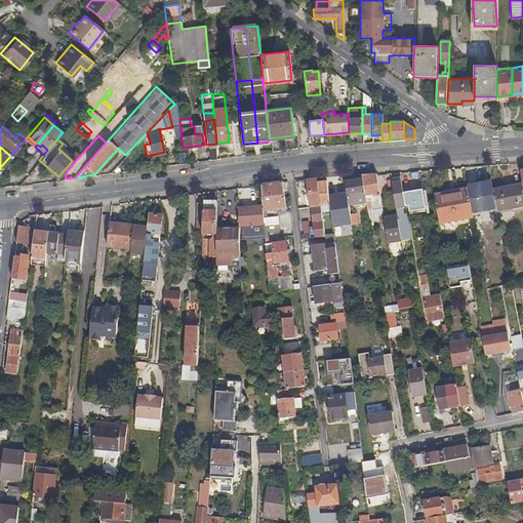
[(214,148),(207,149),(208,159),(215,158),(214,148)]
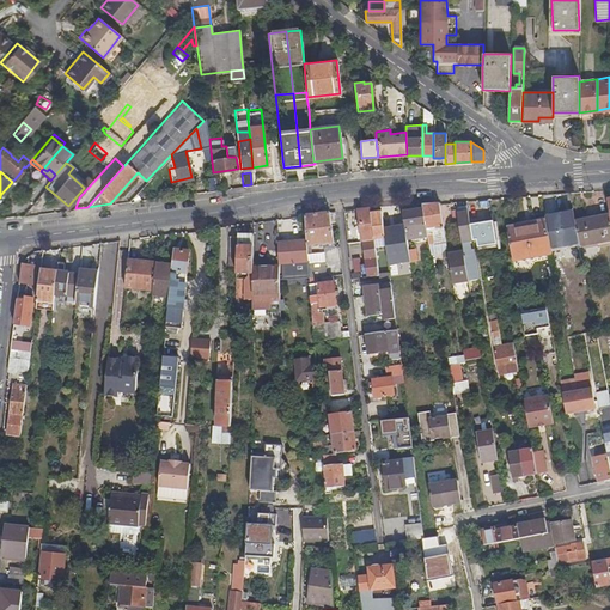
[(427,242),(444,239),(438,201),(433,201),(421,202),(422,207),(426,235),(427,242)]
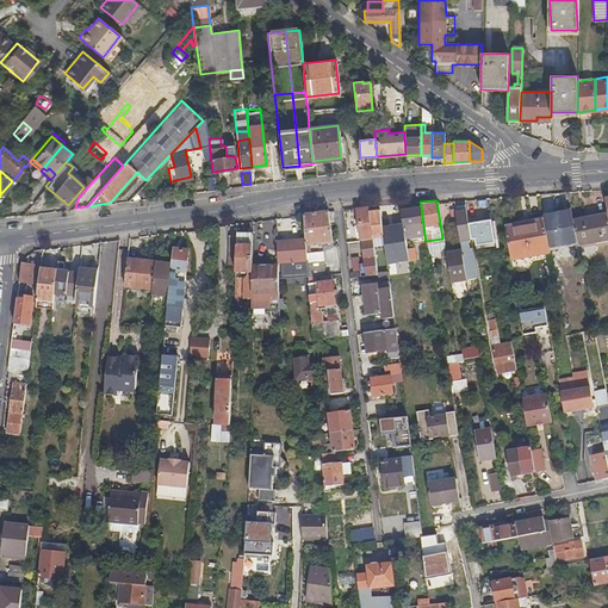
[(456,203),(456,204),(457,209),(453,209),(458,231),(469,229),(464,202),(456,203)]
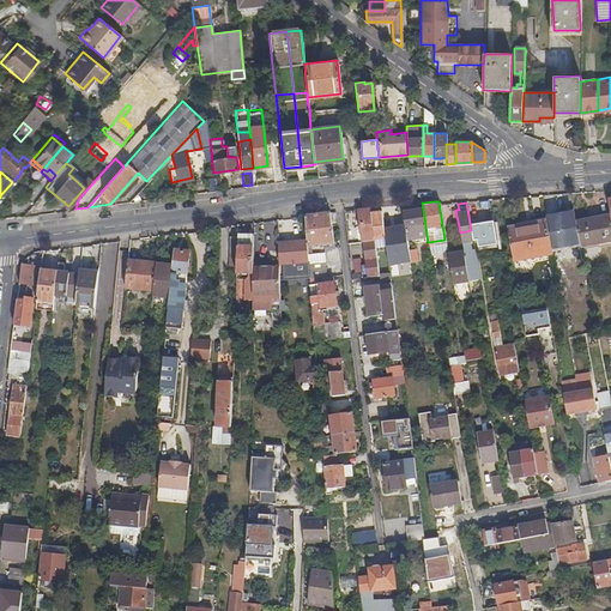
[(373,237),(369,212),(369,206),(362,206),(357,207),(362,240),(373,239),(373,237)]
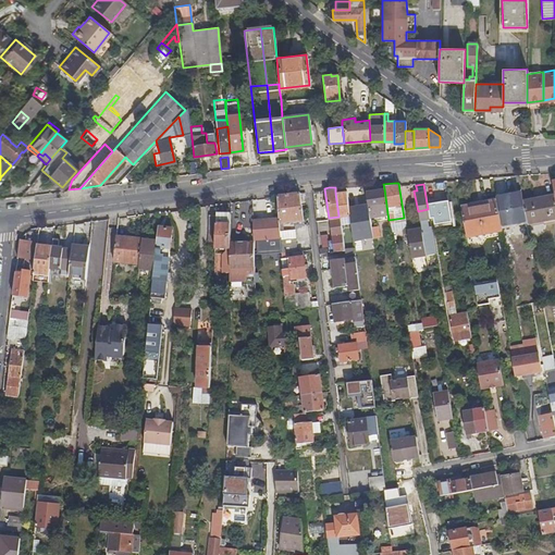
[(369,217),(387,213),(384,188),(365,192),(367,202),(369,217)]
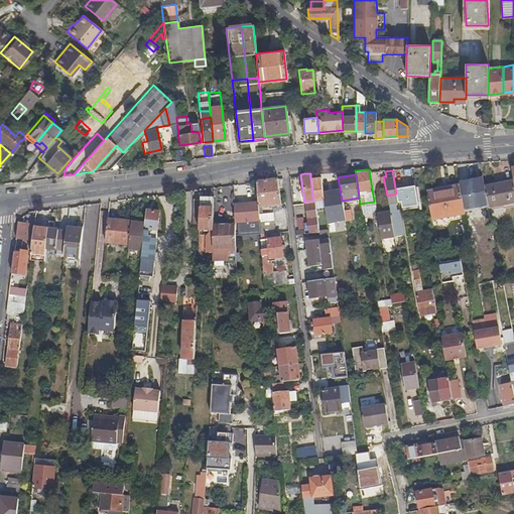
[(482,176),(458,181),(459,183),(463,208),(487,203),(483,185),(482,176)]
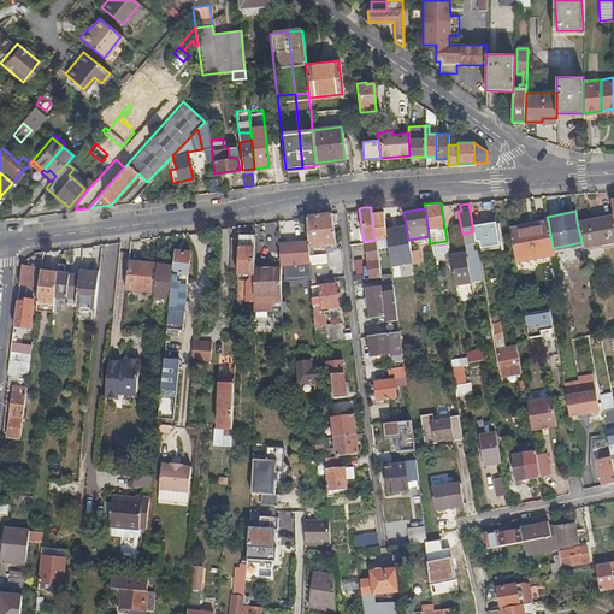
[(310,278),(326,276),(324,252),(312,253),(311,244),(334,242),(330,212),(325,213),(306,216),(307,241),(308,261),(310,278)]
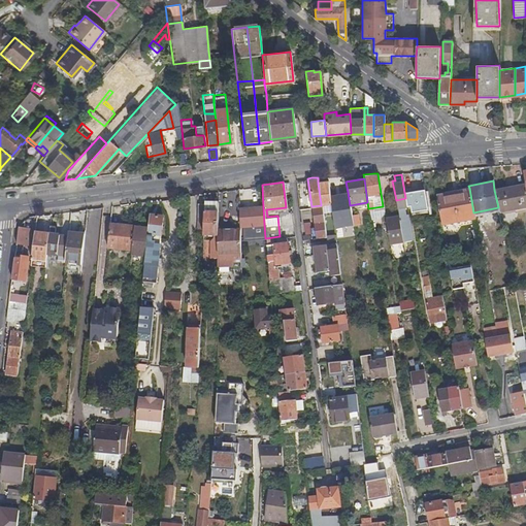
[(329,195),(327,182),(318,183),(321,204),(330,203),(329,195)]
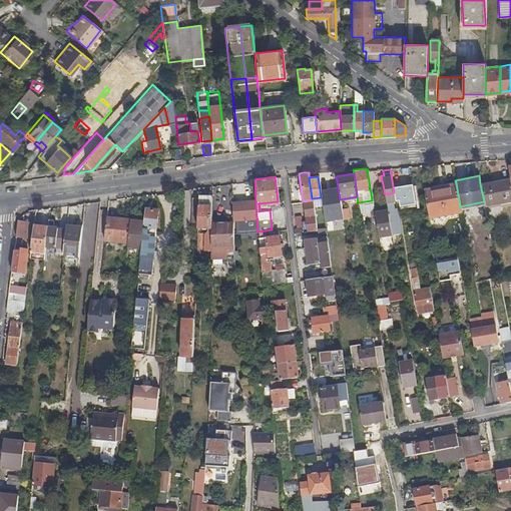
[(484,201),(484,205),(510,200),(510,186),(509,178),(480,184),(484,201)]
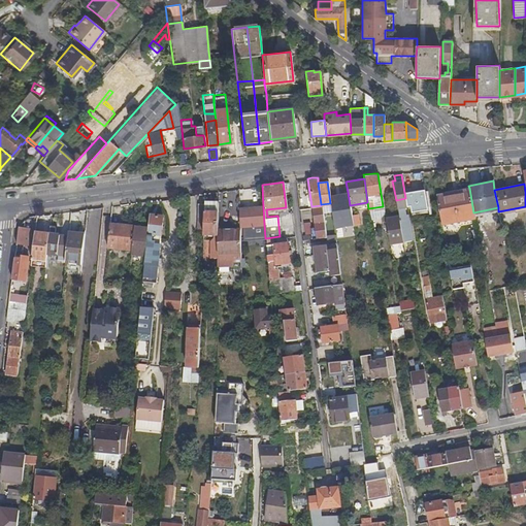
[(469,188),(435,194),(440,223),(474,217),(473,212),(469,188)]
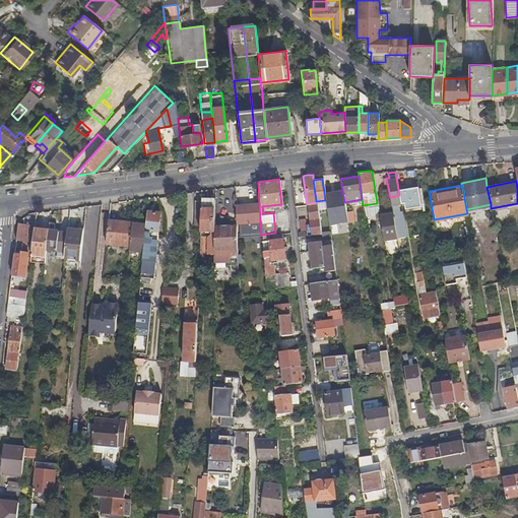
[(342,189),(324,192),(325,200),(326,207),(328,222),(347,220),(345,210),(344,202),(342,189)]
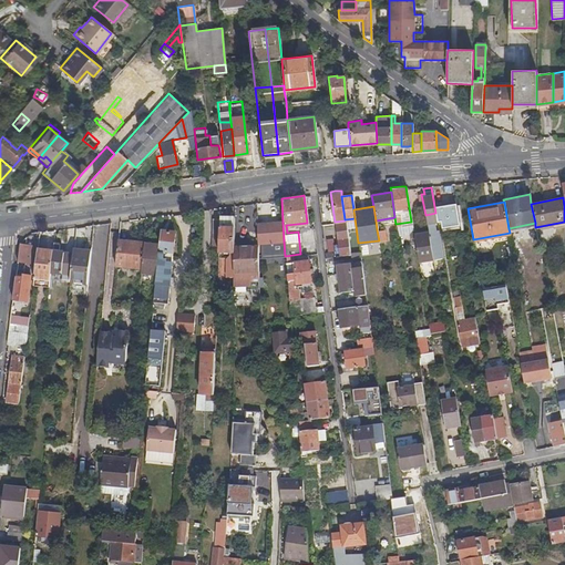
[(428,230),(434,229),(432,221),(437,221),(435,213),(425,215),(428,230)]
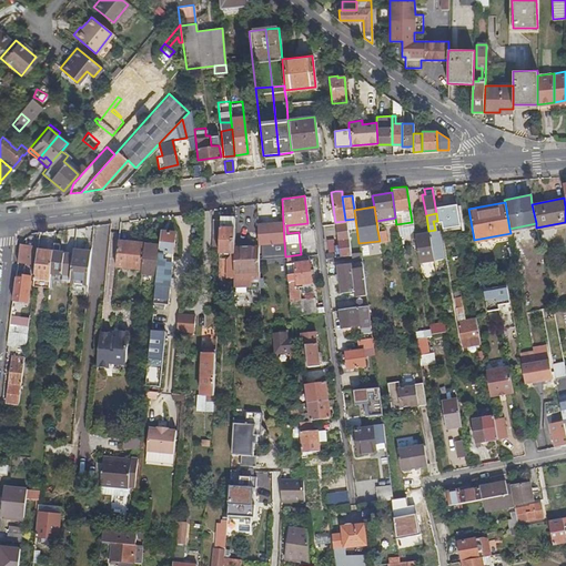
[(216,275),(221,276),(221,252),(230,252),(230,254),(225,260),(225,276),(233,276),(233,246),(233,216),(219,216),(219,218),(219,232),(218,244),(216,275)]
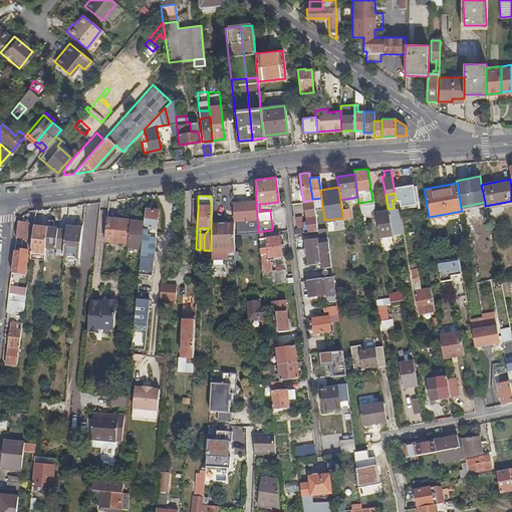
[(312,200),(313,207),(322,205),(321,198),(312,199),(312,200)]
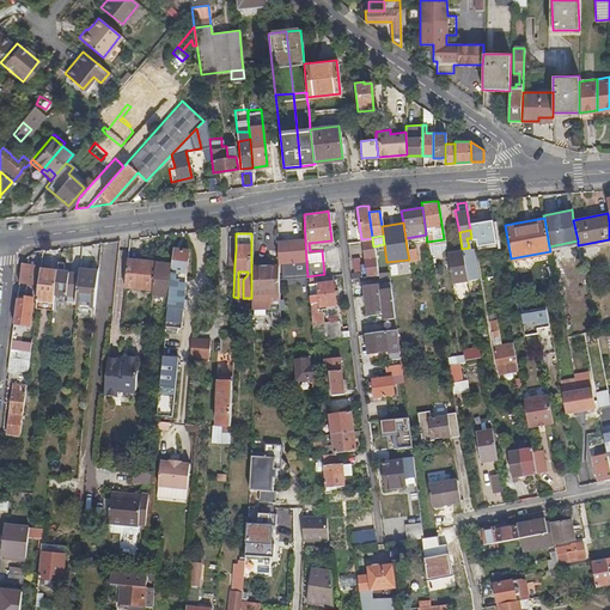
[(377,272),(373,246),(372,238),(361,239),(365,264),(359,264),(358,256),(351,257),(353,273),(348,273),(349,278),(377,274),(377,272)]
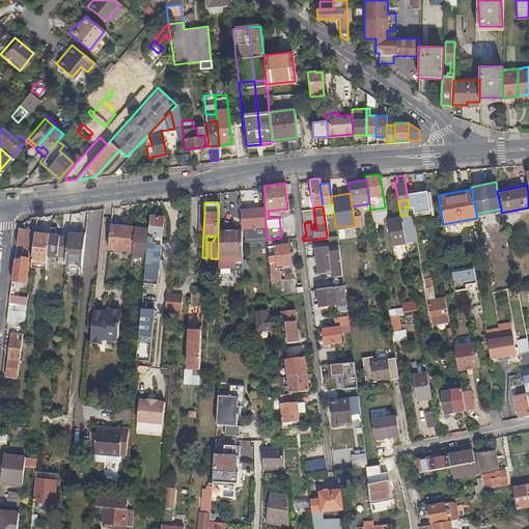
[(266,225),(265,207),(254,207),(250,209),(245,209),(240,209),(240,220),(240,230),(241,241),(246,241),(252,241),(252,226),(266,225)]
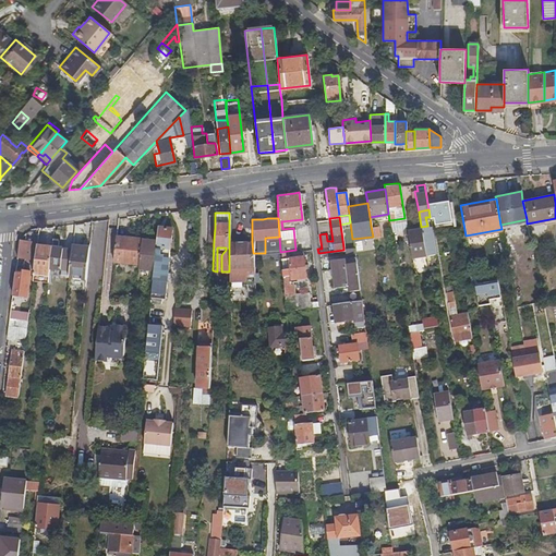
[(153,269),(149,298),(164,299),(171,222),(157,221),(155,240),(153,269)]
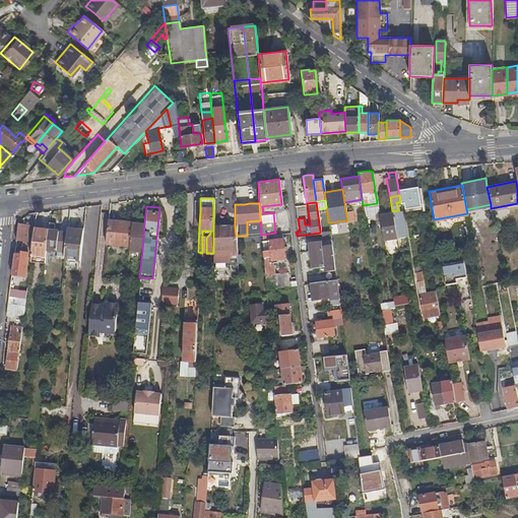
[(401,210),(398,210),(392,211),(396,237),(405,235),(401,210)]
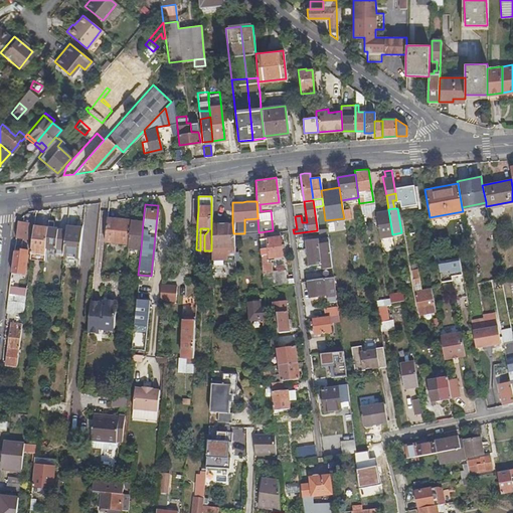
[(376,219),(379,236),(392,234),(388,209),(375,211),(376,219)]
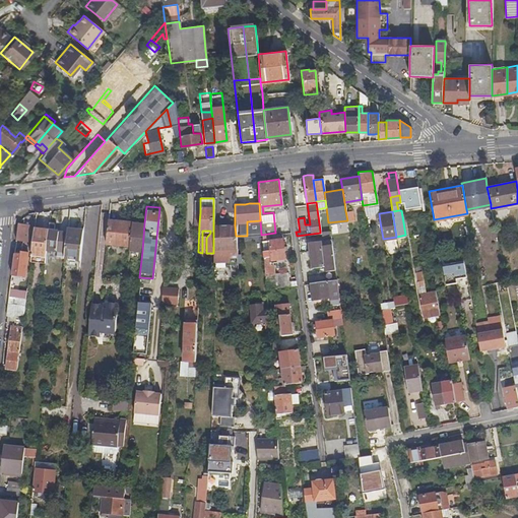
[(131,221),(107,219),(105,243),(129,246),(131,222),(131,221)]
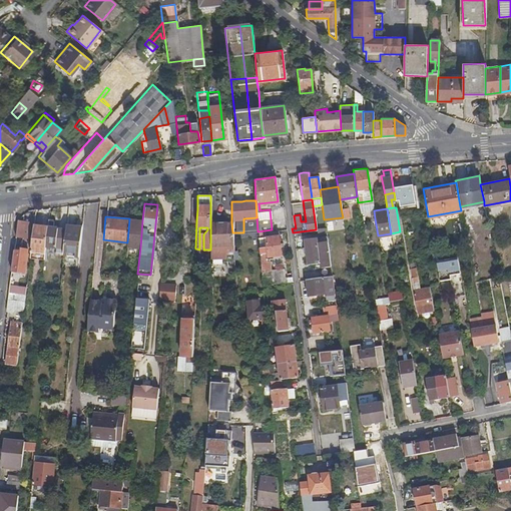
[(34,220),(17,218),(15,236),(21,236),(31,238),(33,224),(34,220)]
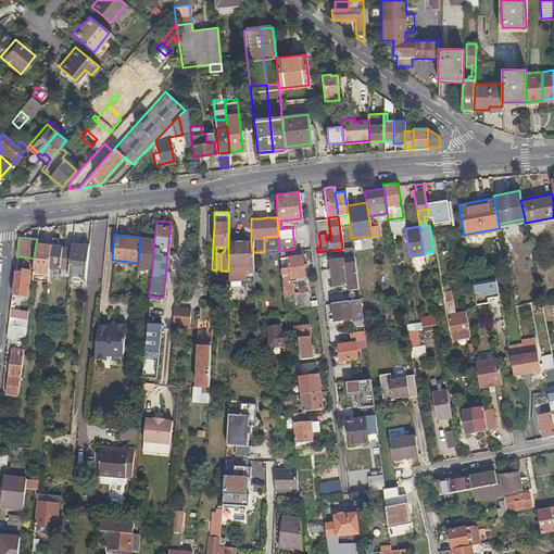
[(49,266),(60,267),(62,247),(57,246),(58,238),(51,238),(51,244),(49,266)]
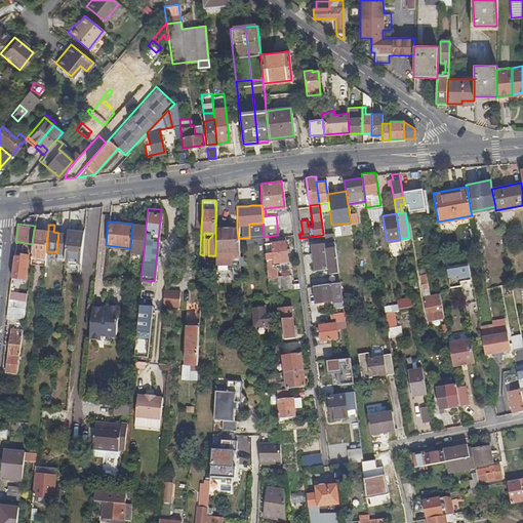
[(130,252),(139,253),(144,253),(146,226),(132,225),(130,248),(130,252)]
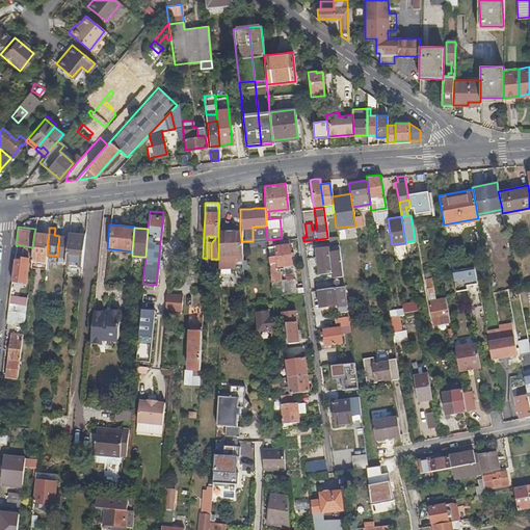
[(241,241),(240,231),(218,231),(218,259),(218,267),(233,267),(234,260),(241,260),(241,241)]
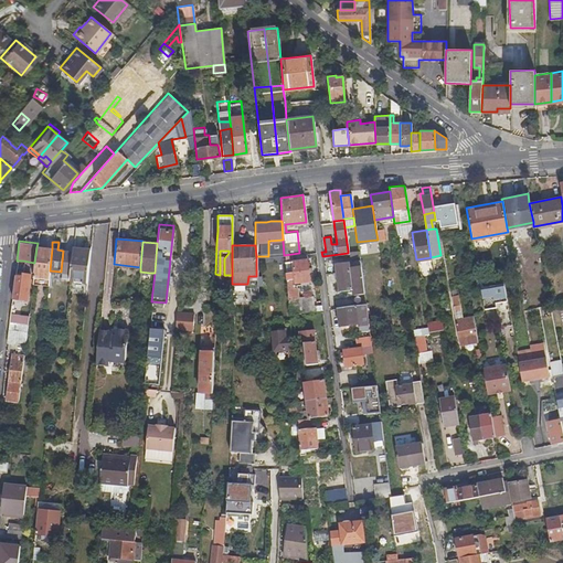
[(33,276),(49,278),(49,277),(50,271),(52,248),(36,247),(33,272),(33,276)]
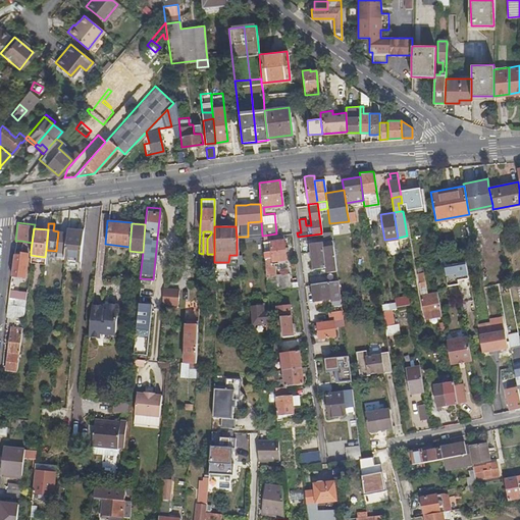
[(64,259),(72,260),(75,229),(67,229),(67,232),(64,258),(64,259)]
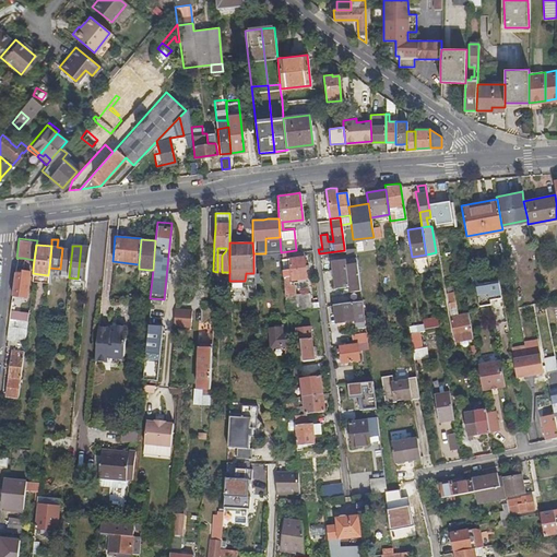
[(78,279),(84,280),(87,247),(81,246),(78,279)]
